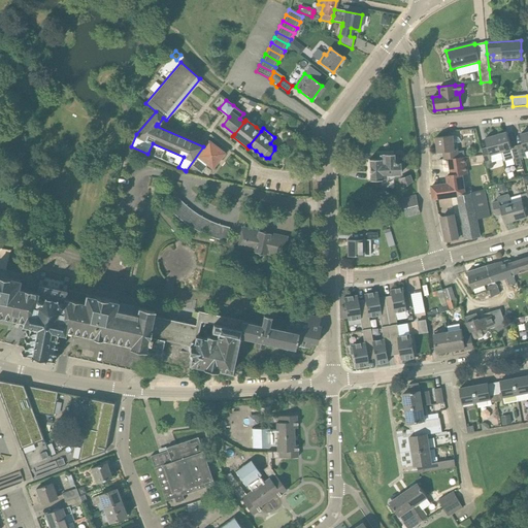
[(521,158),(517,145),(512,147),(507,132),(496,135),(502,156),(513,154),(515,160),(521,158)]
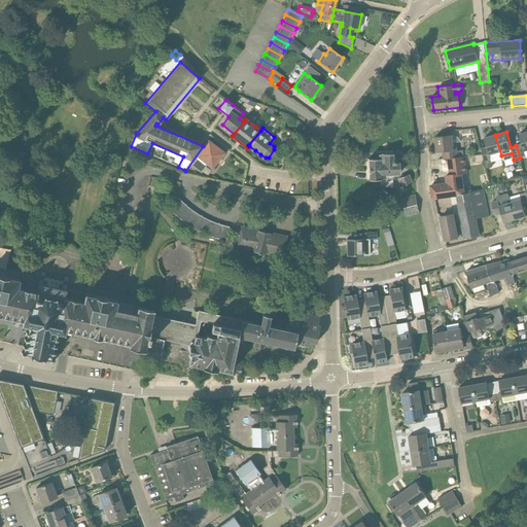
[(524,151),(526,150),(526,132),(519,134),(522,144),(516,145),(520,157),(526,156),(524,151)]
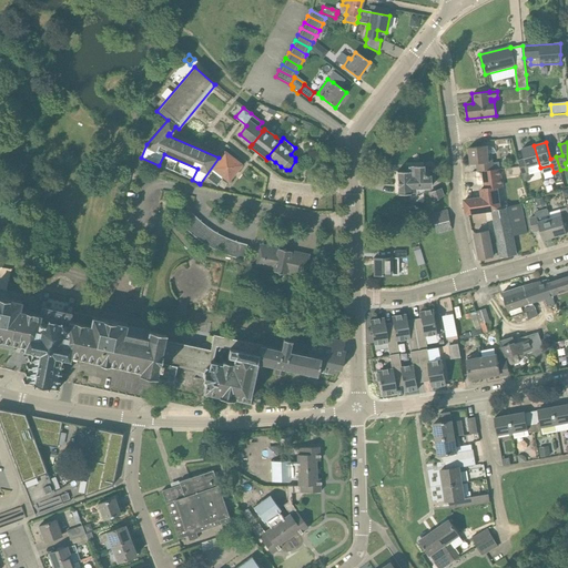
[(489,146),(487,146),(487,145),(468,148),(470,164),(477,164),(477,172),(483,171),(493,170),(492,154),(496,153),(496,151),(495,150),(494,148),(492,146),(489,146)]
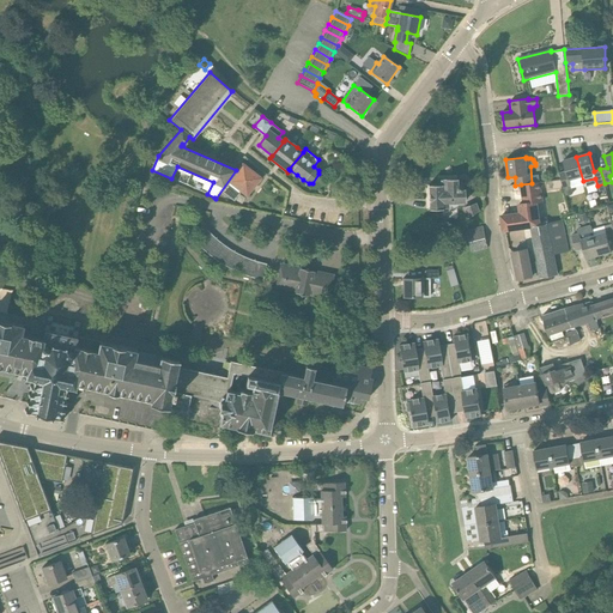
[(569,181),(582,177),(576,157),(563,161),(566,173),(559,174),(562,180),(564,189),(566,196),(574,194),(569,181)]
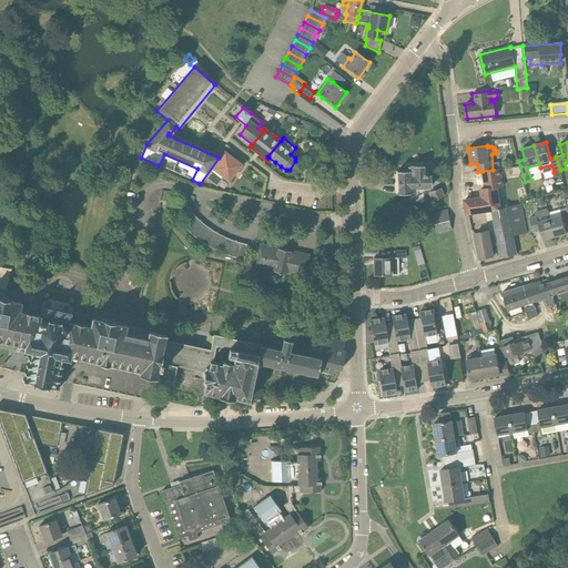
[(216,186),(223,178),(229,182),(242,165),(225,152),(212,169),(205,178),(216,186)]
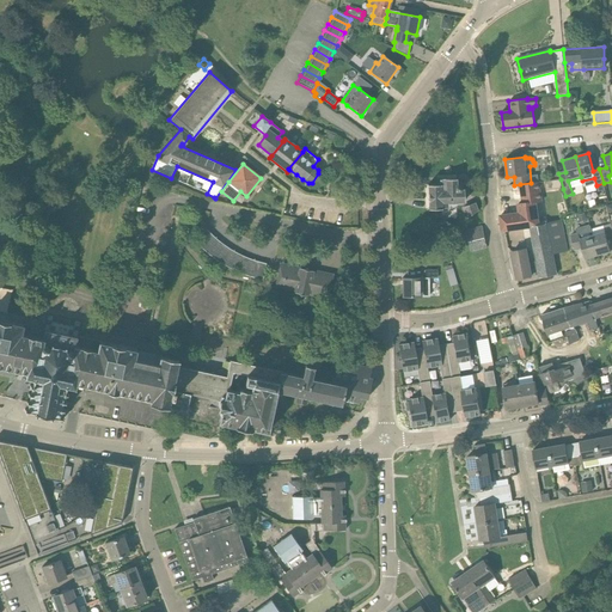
[(428,185),(429,209),(442,209),(442,208),(448,208),(448,203),(458,203),(464,203),(464,190),(460,190),(461,188),(461,185),(459,185),(458,185),(457,187),(457,178),(440,179),(440,184),(428,185)]
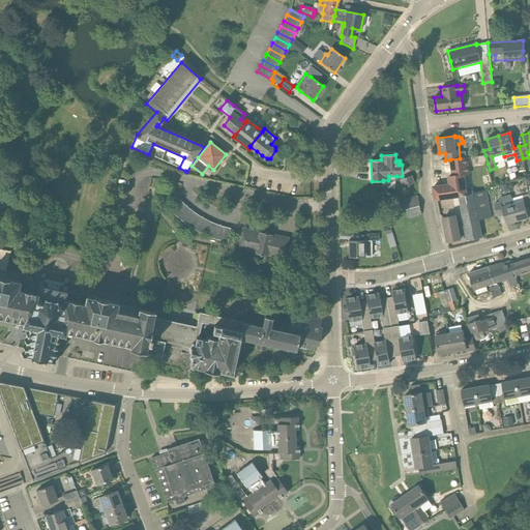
[(488,164),(486,155),(472,157),(473,165),(488,164)]
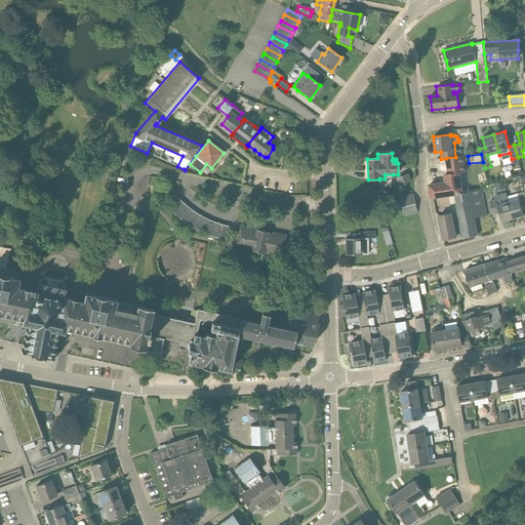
[(461,156),(455,157),(446,158),(448,174),(459,173),(465,172),(461,156)]
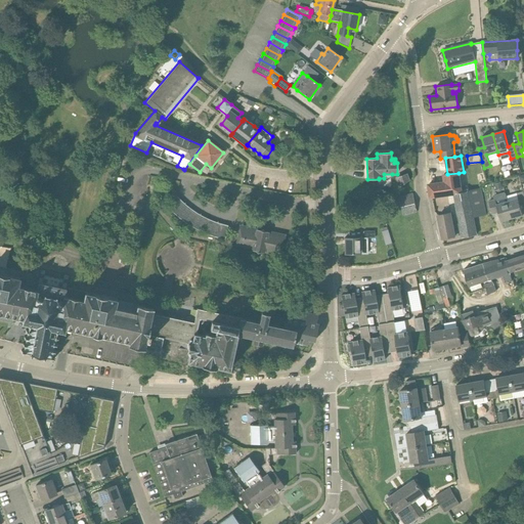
[(463,192),(459,173),(447,174),(443,175),(444,182),(429,185),(430,198),(447,195),(454,194),(463,192)]
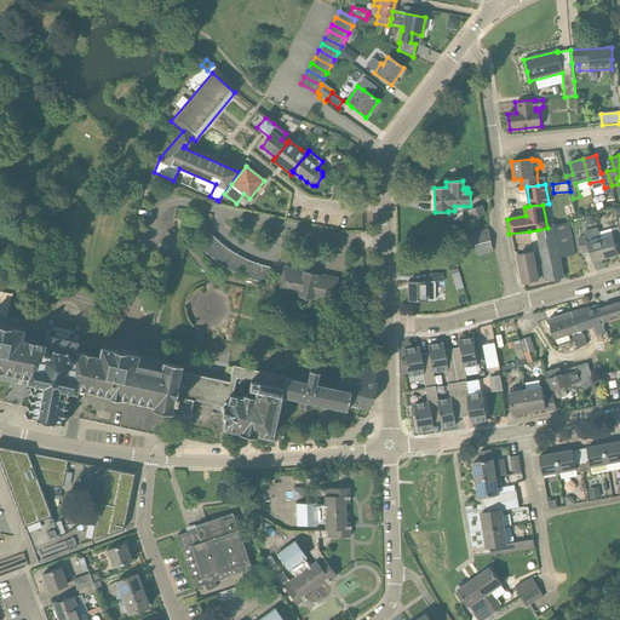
[(472,222),(483,214),(481,207),(469,212),(472,222)]
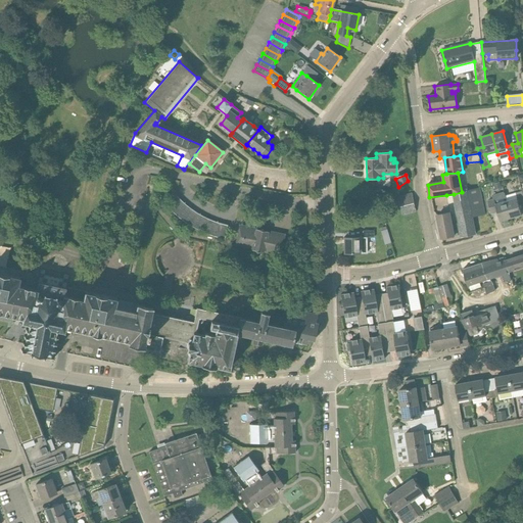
[(494,190),(502,189),(500,182),(493,184),(494,190)]
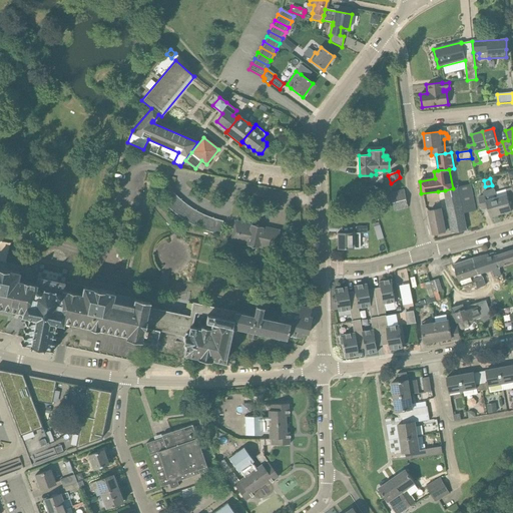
[(457,189),(453,190),(453,188),(445,190),(451,219),(453,230),(453,233),(466,230),(463,213),(476,211),(471,186),(457,189)]
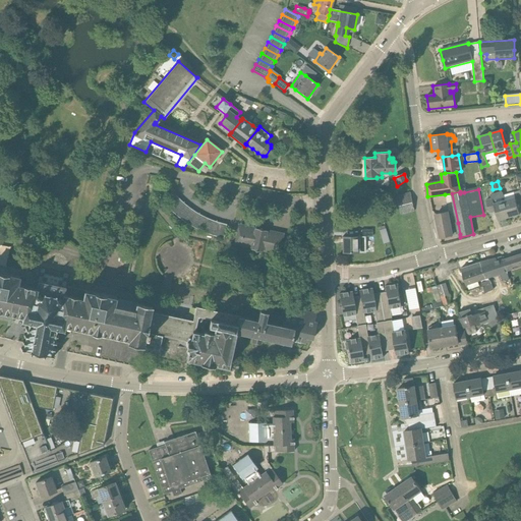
[(517,205),(520,203),(520,193),(520,190),(514,192),(503,195),(505,200),(509,218),(520,215),(517,205)]
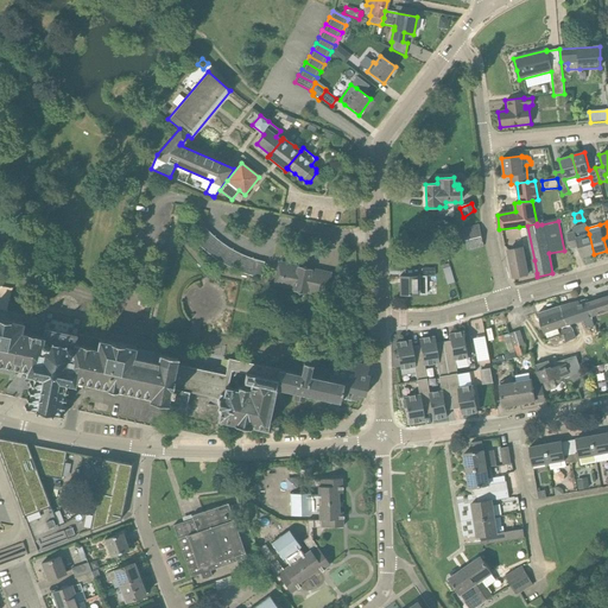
[(589,234),(587,228),(586,223),(572,228),(574,232),(567,234),(571,248),(578,246),(582,258),(594,254),(589,234)]
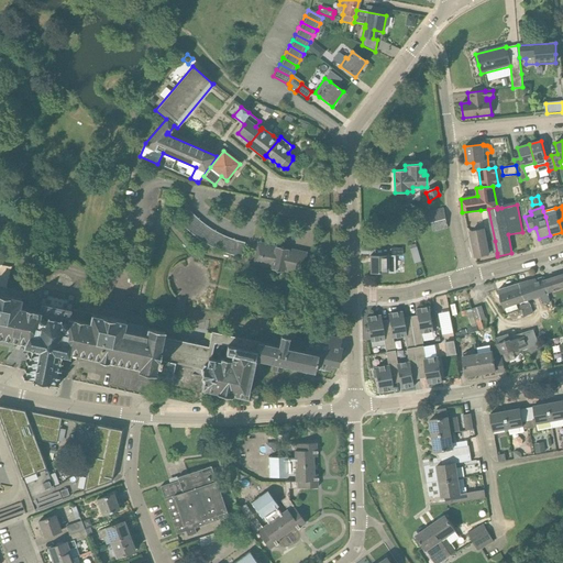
[(185,228),(196,216),(190,211),(178,221),(185,228)]
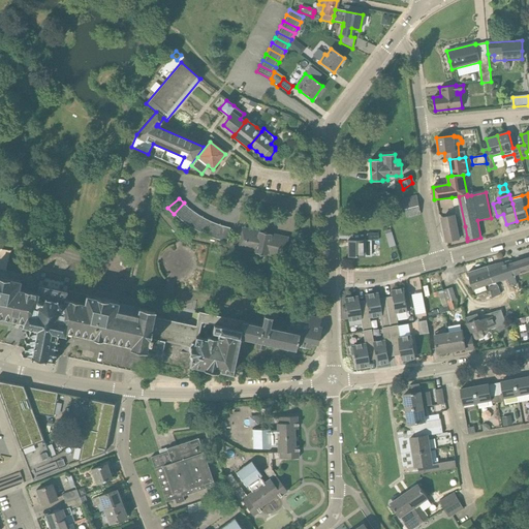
[(179,219),(188,208),(189,208),(184,203),(174,214),(179,219)]
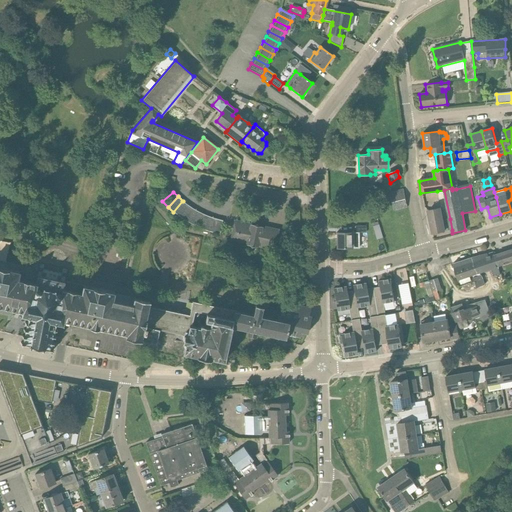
[(394,210),(407,207),(405,198),(392,201),(394,210)]
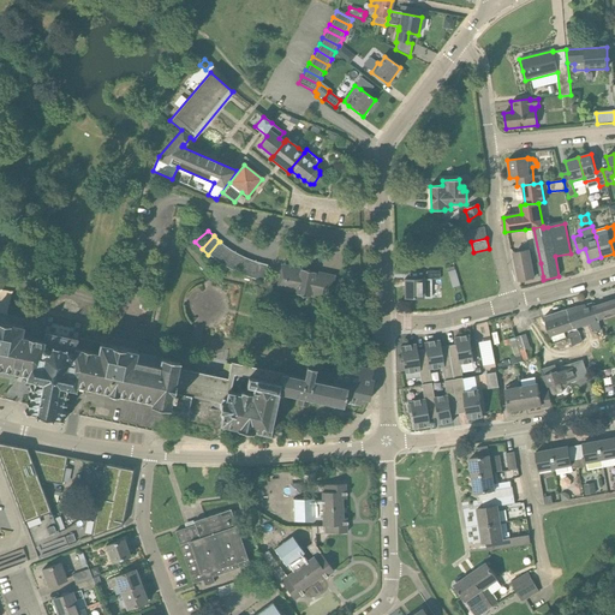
[(215,260),(226,246),(220,242),(219,242),(208,255),(215,260)]
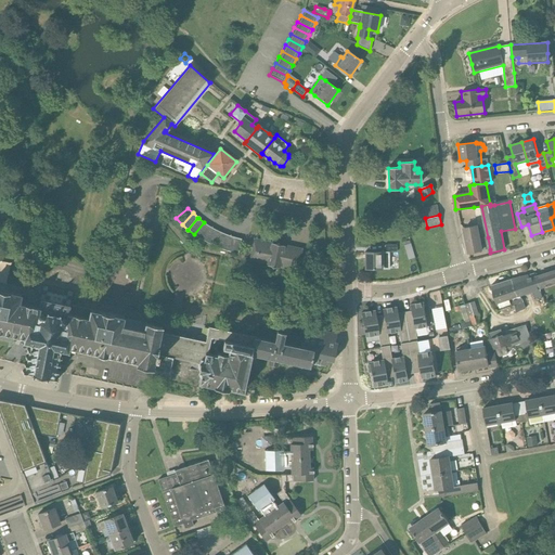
[(201,239),(209,227),(209,226),(204,222),(194,234),(201,239)]
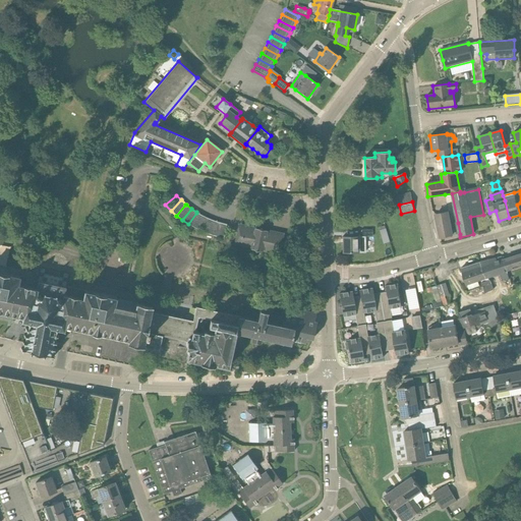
[(195,228),(203,216),(196,212),(196,213),(188,224),(195,228)]
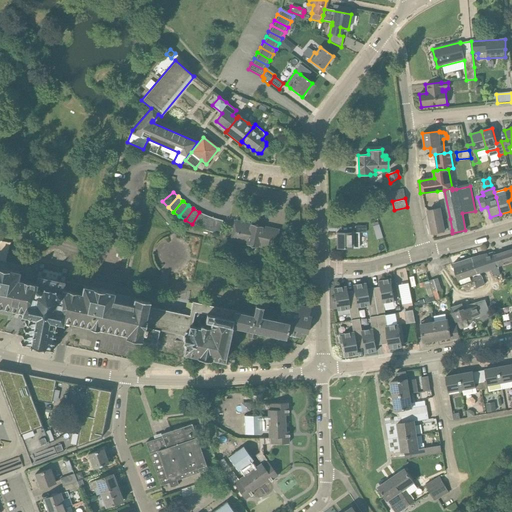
[(433,234),(452,230),(450,219),(443,220),(440,208),(428,210),(433,234)]
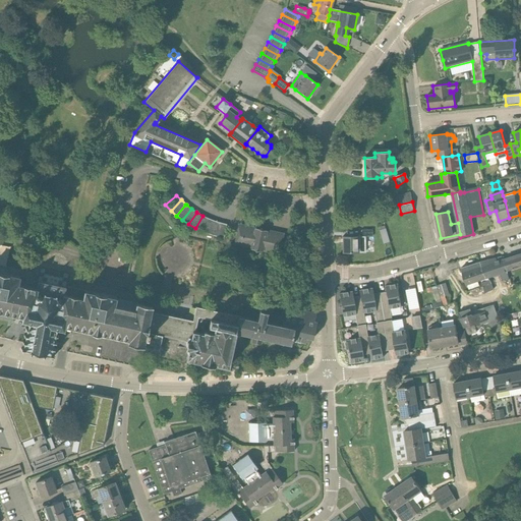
[(203,232),(208,219),(208,218),(203,216),(195,228),(203,232)]
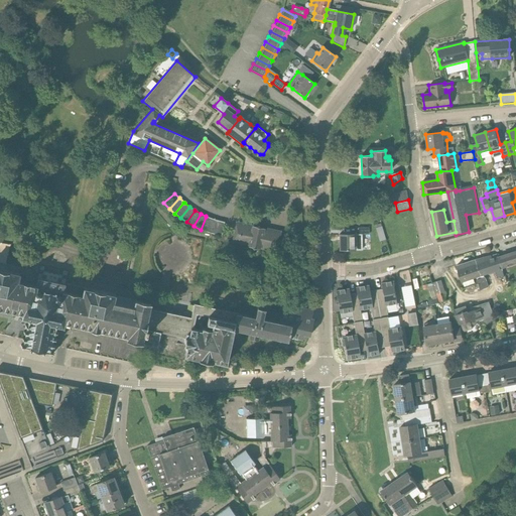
[(208,232),(212,219),(206,216),(206,217),(201,230),(208,232)]
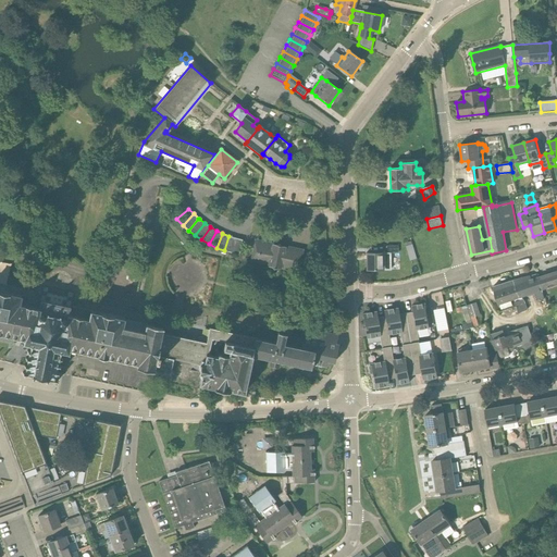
[(232,254),(236,238),(229,236),(224,250),(232,254)]
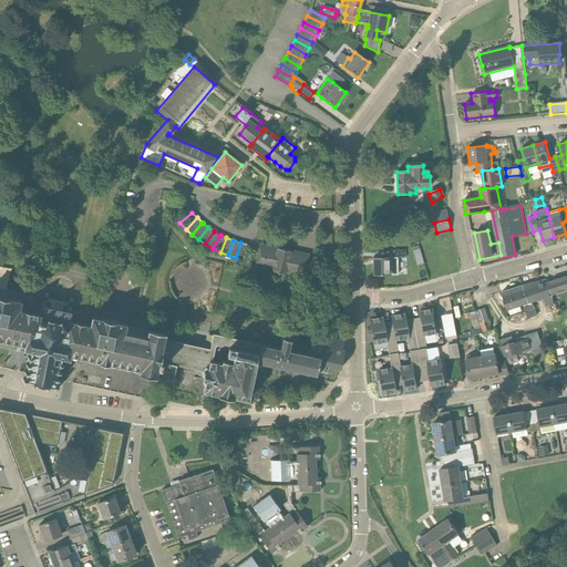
[(244,260),(247,245),(240,243),(236,258),(244,260)]
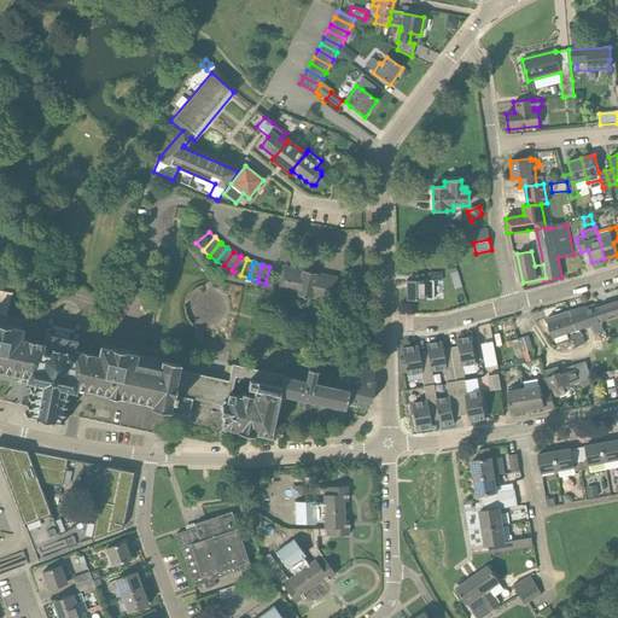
[(334,280),(299,273),(284,269),(279,289),(331,299),(334,280)]
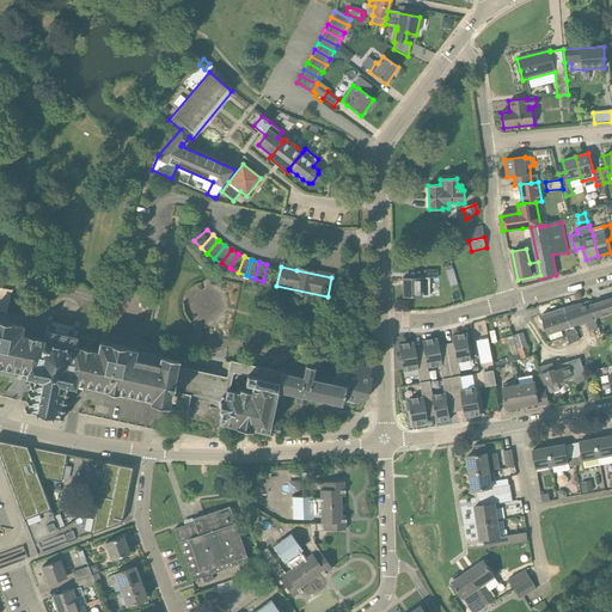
[(403,297),(429,297),(429,279),(438,279),(438,270),(424,270),(424,279),(403,279),(403,297)]
